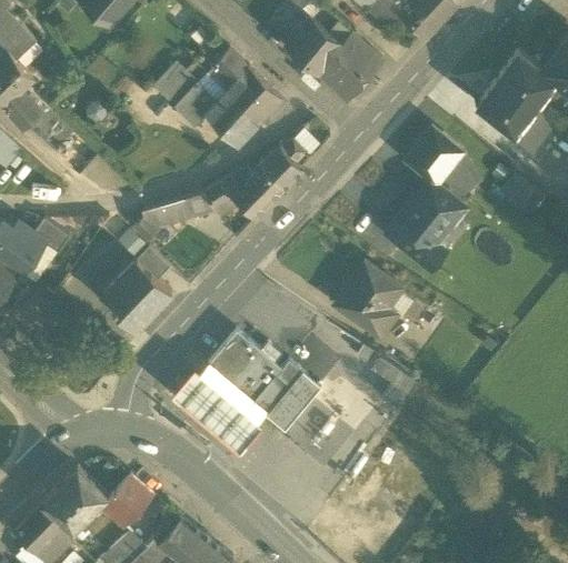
[(0,0),(0,40),(10,52),(18,60),(38,41),(8,9),(13,4),(8,0),(0,0)]
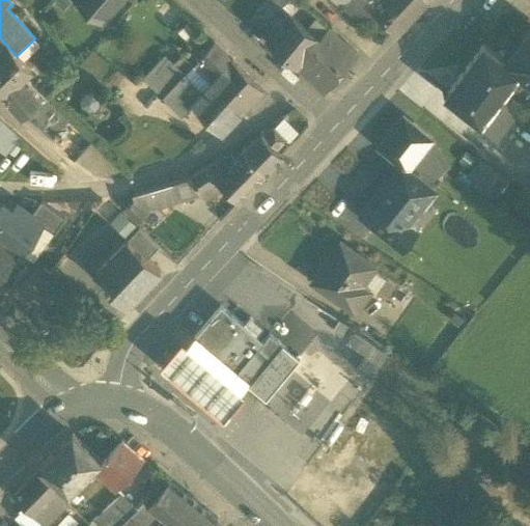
[(80,0),(105,21),(122,0),(80,0)]
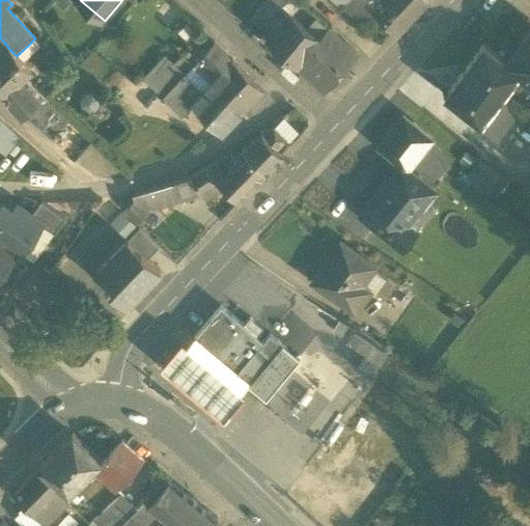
[(266,0),(280,12),(282,10),(290,0),(266,0)]
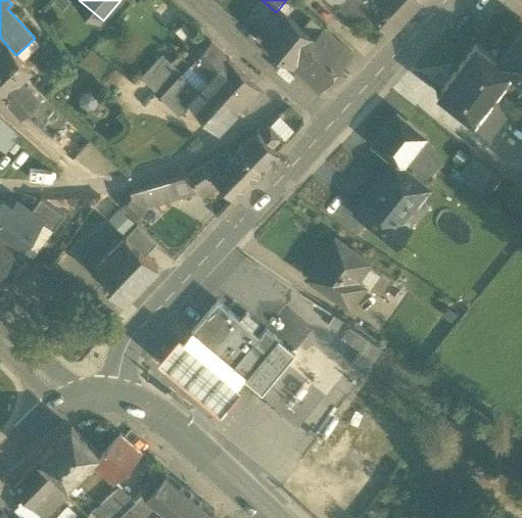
[(298,7),(289,0),(286,0),(278,10),(286,17),(288,19),(298,7)]
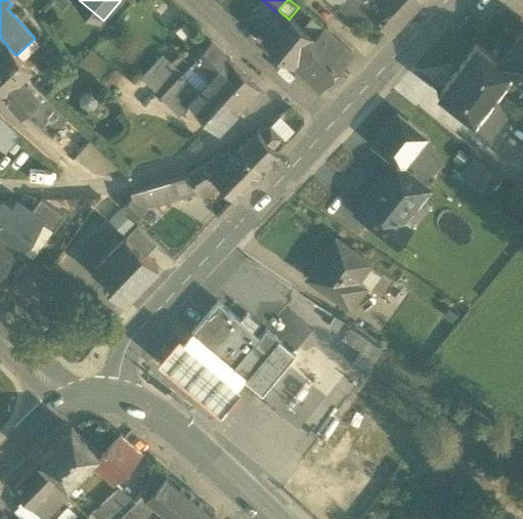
[(365,13),(357,6),(349,0),(325,0),(337,9),(342,3),(349,9),(343,15),(358,29),(368,16),(365,13)]
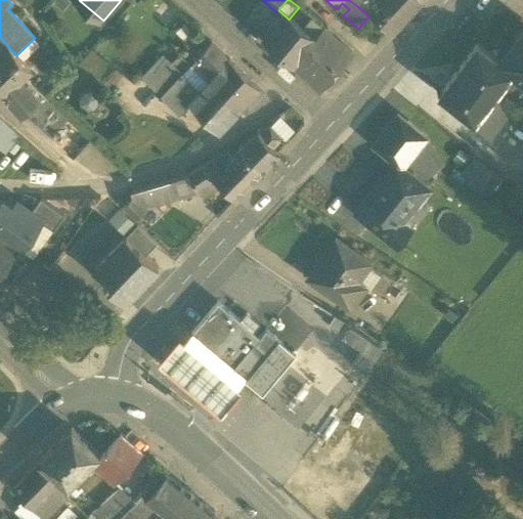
[(365,13),(366,11),(377,0),(384,0),(385,1),(386,0),(362,0),(357,6),(365,13)]
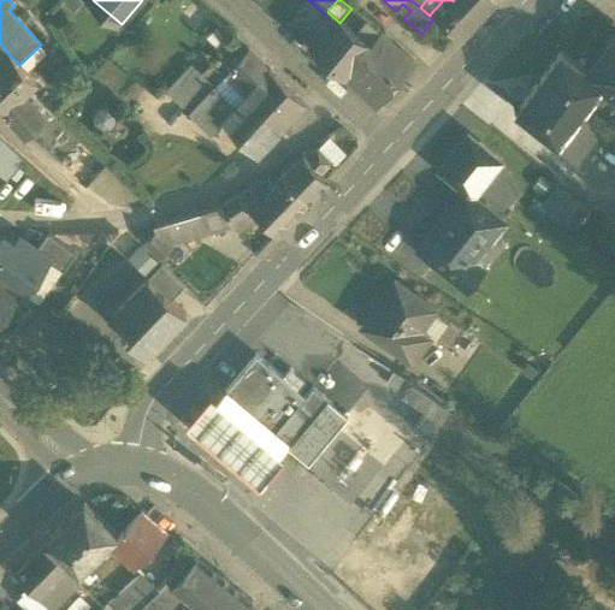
[(492,4),(489,0),(454,0),(453,1),(451,0),(443,0),(431,13),(435,17),(435,18),(459,40),(492,4)]
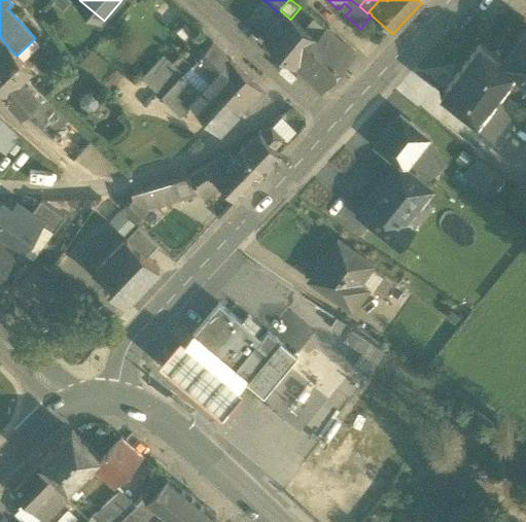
[(344,3),(339,9),(345,15),(351,9),(344,3)]
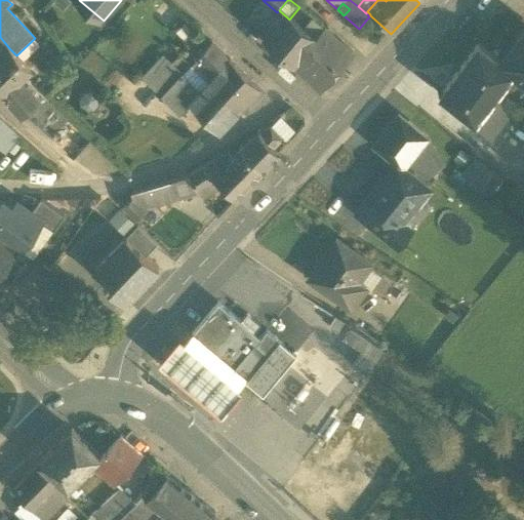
[(264,45),(294,71),(317,43),(289,20),(287,17),(264,45)]
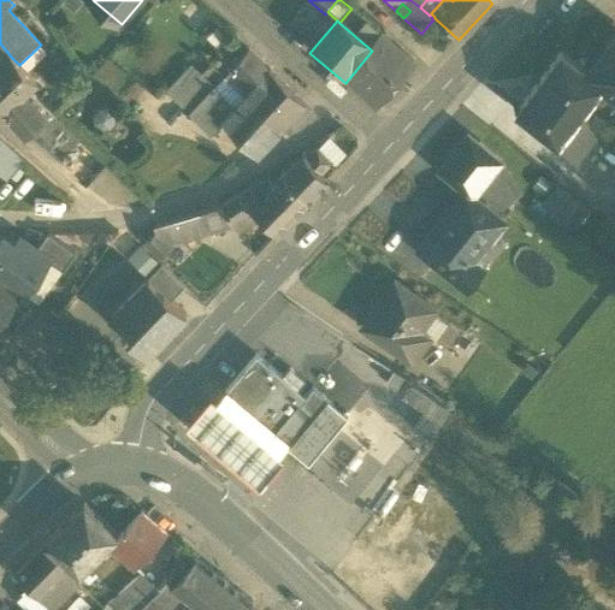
[(383,37),(372,51),(346,83),(377,111),(417,66),(383,37)]
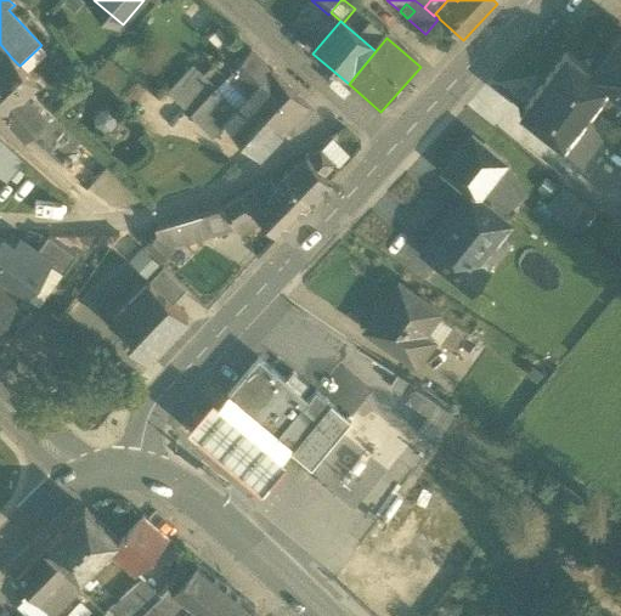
[(620,40),(594,75),(610,88),(620,96),(620,40)]
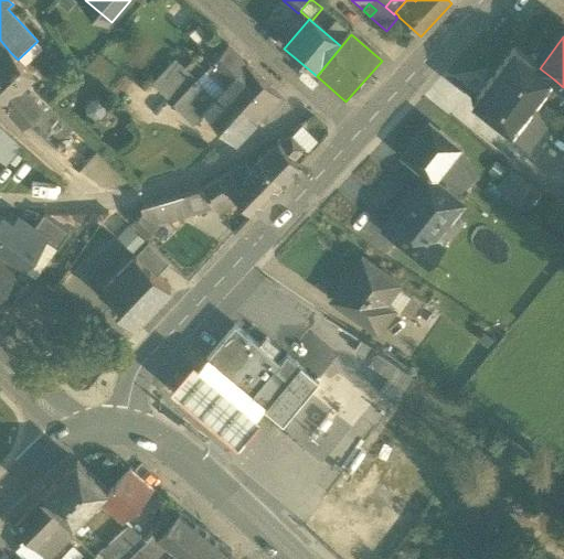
[(0,57),(2,60),(10,52),(0,40),(0,57)]
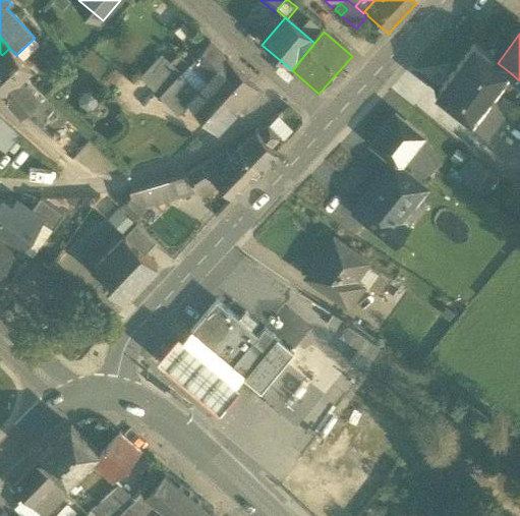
[(195,62),(213,78),(228,62),(211,46),(195,62)]
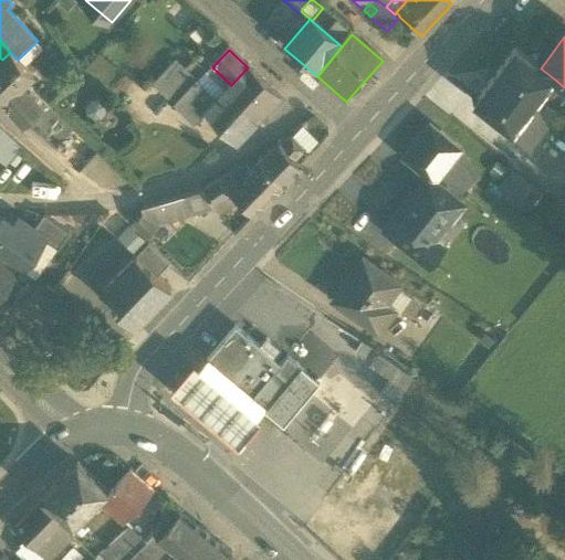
[(513,135),(515,133),(532,111),(555,80),(541,69),(516,51),(474,105),(513,135)]
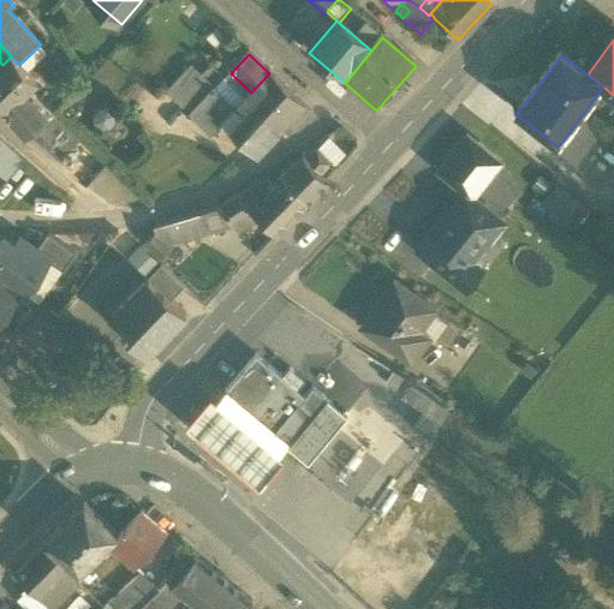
[(0,113),(3,115),(5,114),(24,96),(37,84),(19,65),(11,57),(3,65),(0,66),(0,113)]
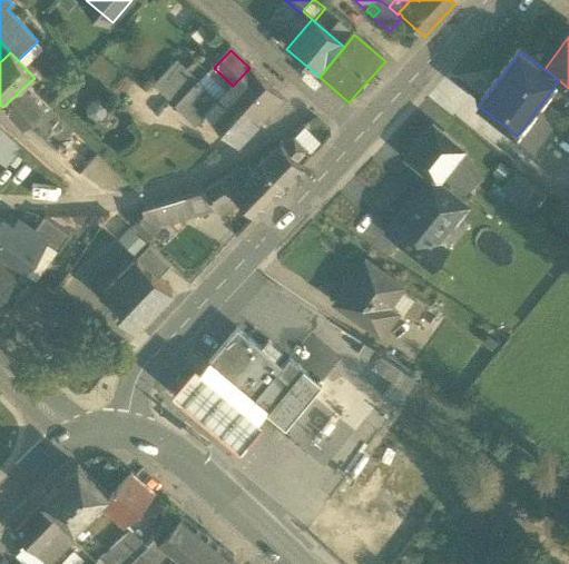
[(154,88),(165,98),(187,75),(177,65),(154,88)]
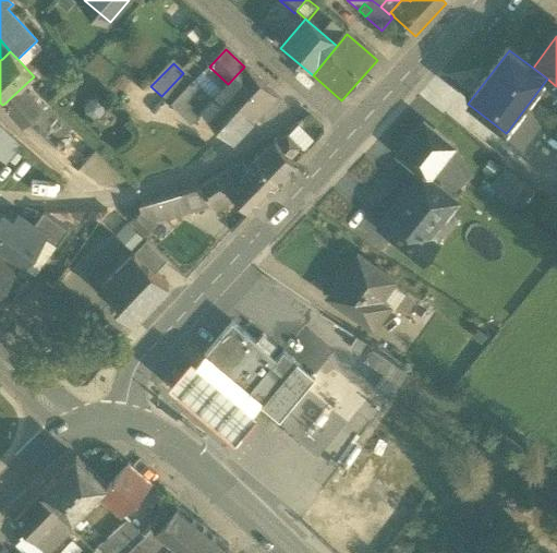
[(209,67),(194,84),(212,101),(221,91),(228,84),(209,67)]
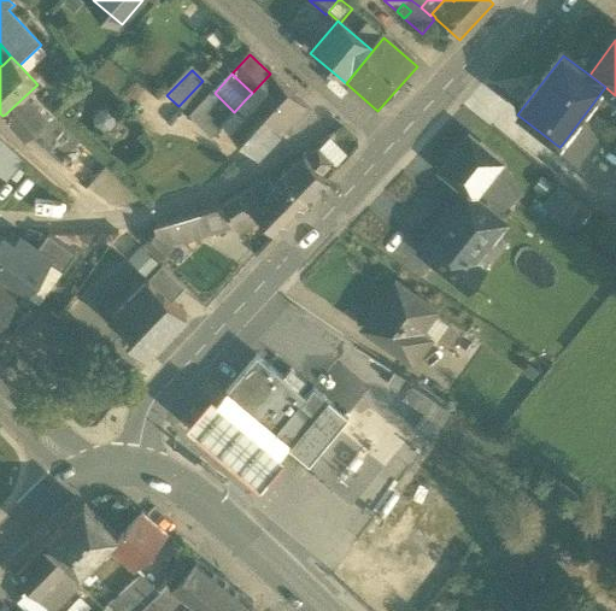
[(252,93),(245,100),(281,135),(306,109),(270,74),(252,93)]
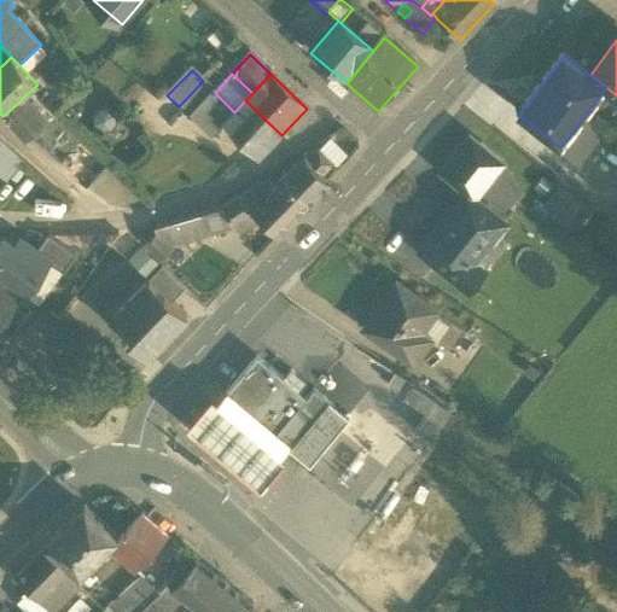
[(215,93),(203,81),(179,106),(191,118),(215,93)]
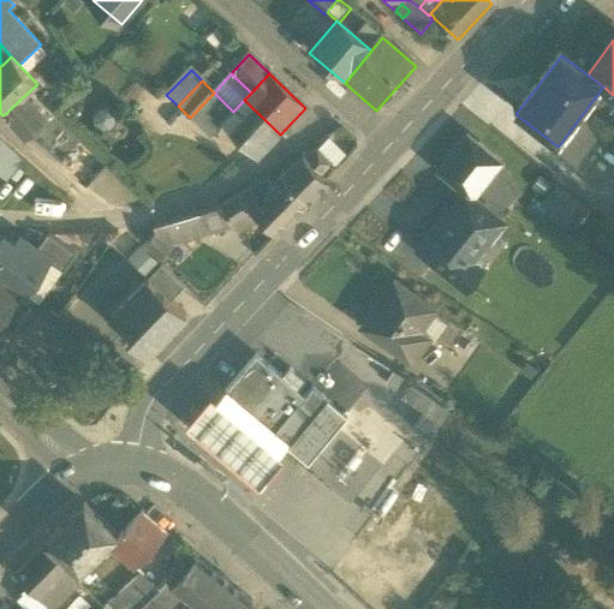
[(190,118),(212,137),(222,126),(221,125),(233,112),(214,93),(190,118)]
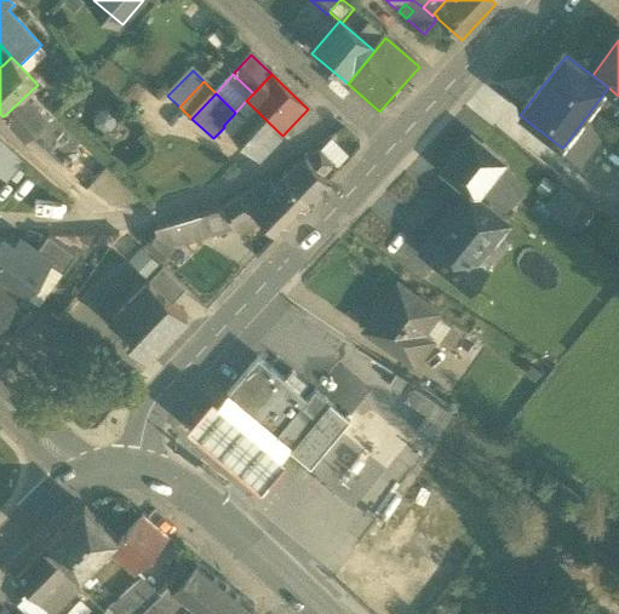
[(45,120),(24,97),(5,115),(26,138),(45,120)]
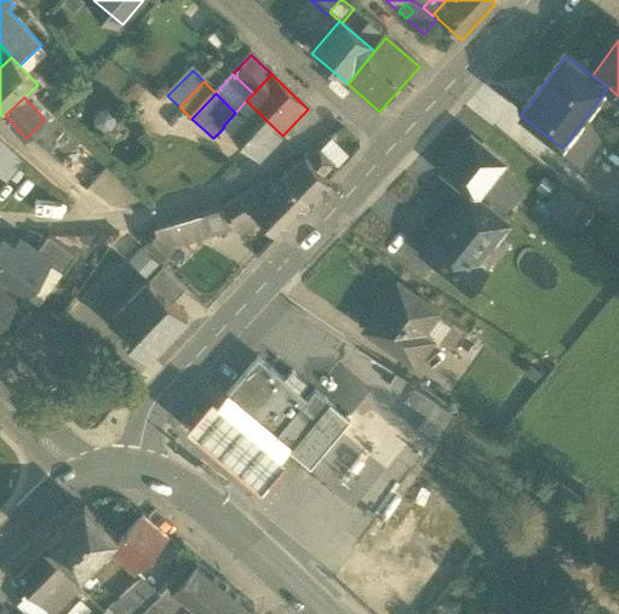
[(258,160),(282,136),(246,101),(235,113),(223,126),(224,127),(258,160)]
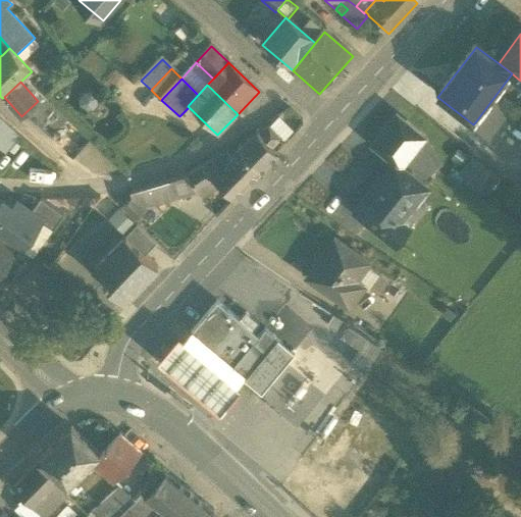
[(500,109),(490,102),(475,122),(484,130),(500,109)]
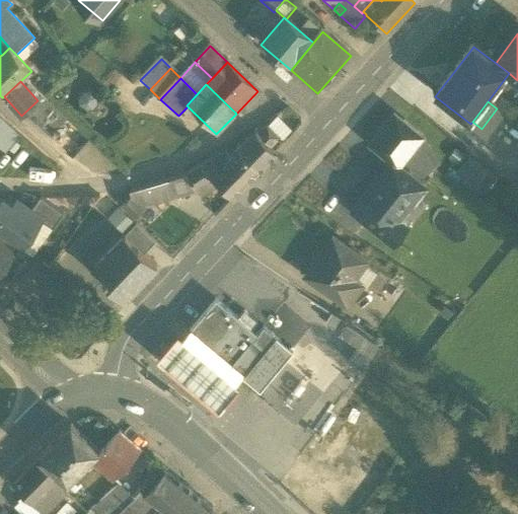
[(394,117),(371,146),(392,163),(398,167),(422,139),(394,117)]
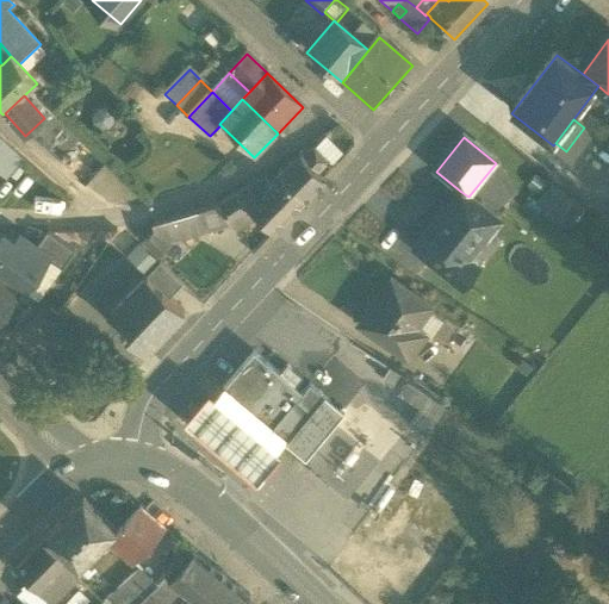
[(328,139),(317,150),(329,163),(334,167),(345,156),(328,139)]
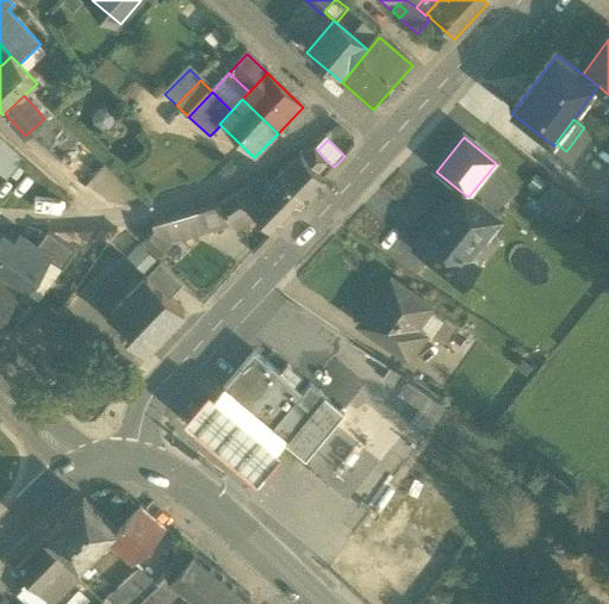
[(0,145),(0,166),(14,151),(4,142),(0,145)]
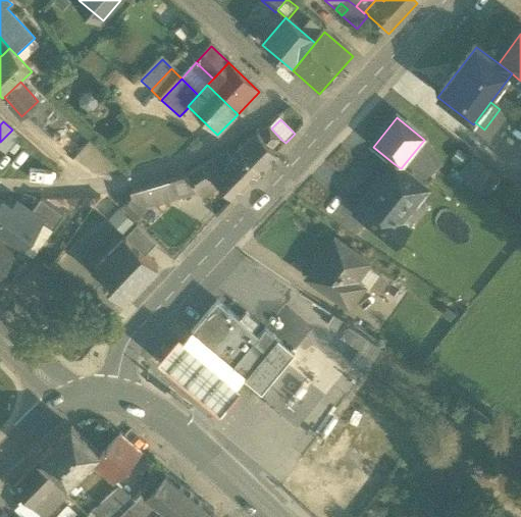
[(257,137),(240,151),(261,172),(278,155),(272,149),(281,140),(271,128),(257,137)]
